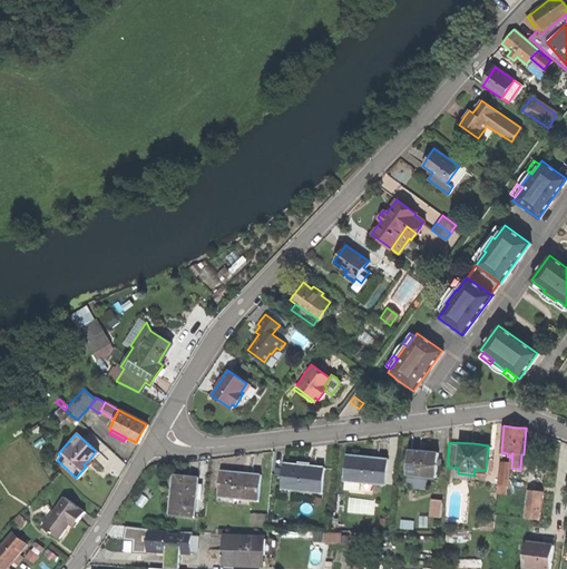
[(424,476),(434,477),(437,452),(421,450),(409,449),(407,473),(424,476)]
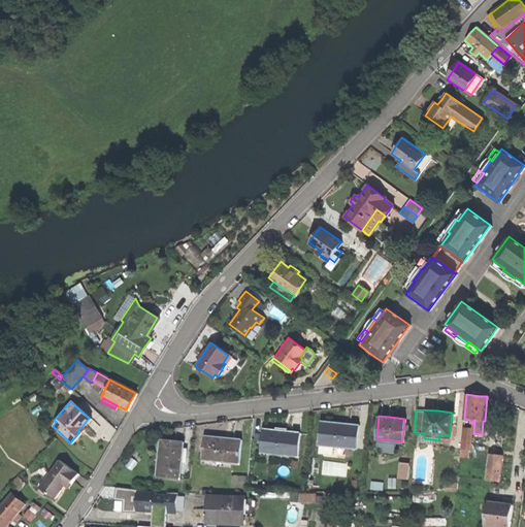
[(320,421),(318,445),(332,446),(354,448),(356,425),(340,423),(320,421)]
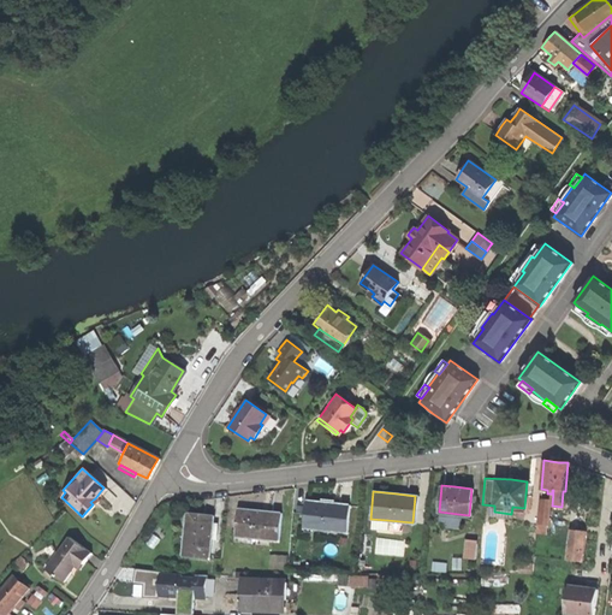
[(536,532),(546,532),(548,498),(539,498),(536,532)]
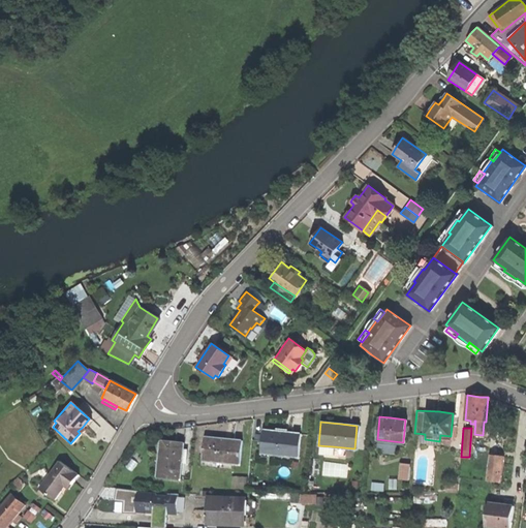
[(297,456),(299,432),(281,430),(264,429),(263,429),(259,452),(297,456)]
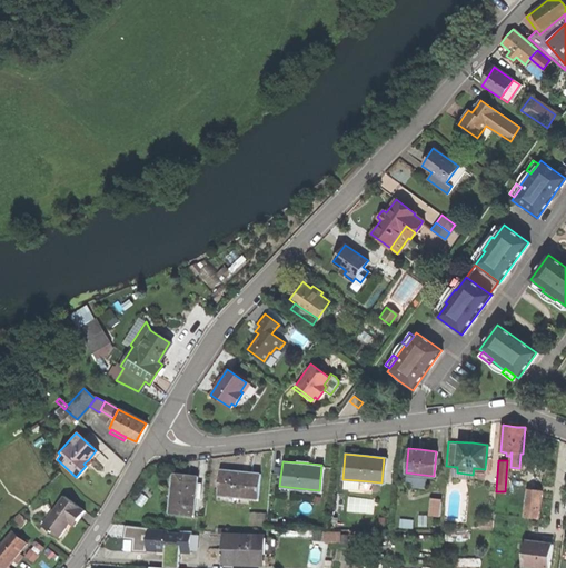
[(256,497),(259,472),(238,470),(219,468),(217,494),(256,497)]
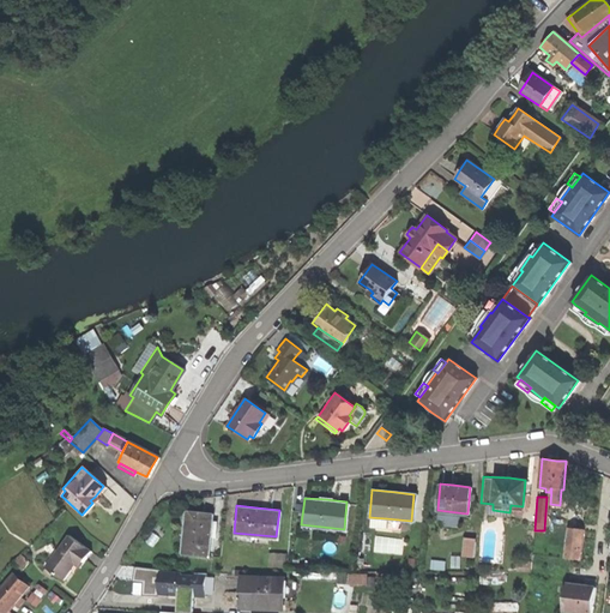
[(206,556),(211,512),(198,511),(185,510),(180,552),(206,556)]
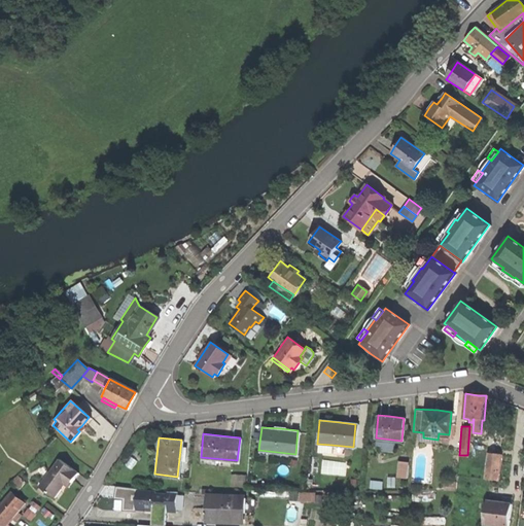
[(391,450),(392,440),(376,437),(375,443),(380,444),(379,449),(391,450)]
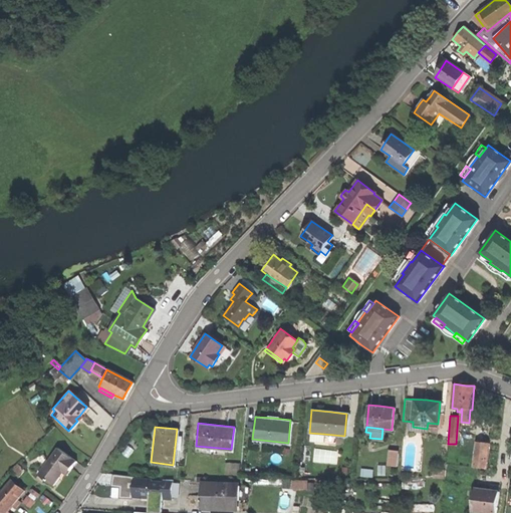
[(323,434),(309,433),(308,440),(322,442),(323,434)]
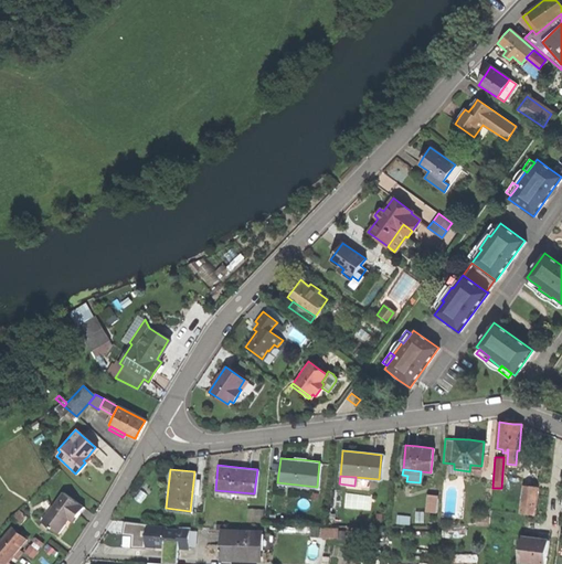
[(520,512),(533,514),(537,487),(522,485),(520,512)]
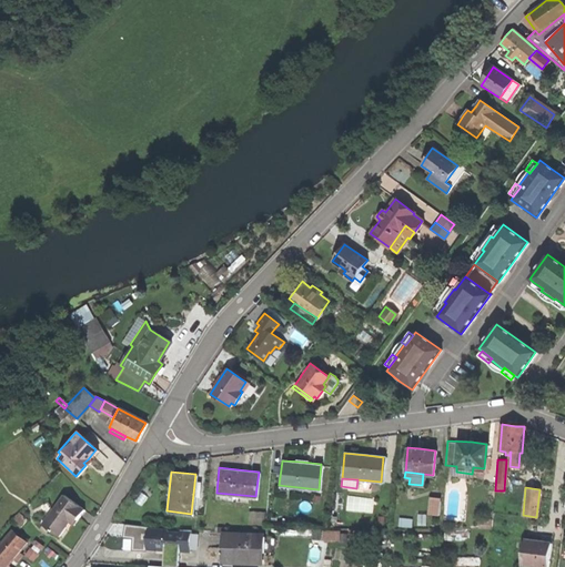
[(76,519),(83,510),(63,495),(41,524),(58,536),(63,528),(68,522),(72,517),(76,519)]
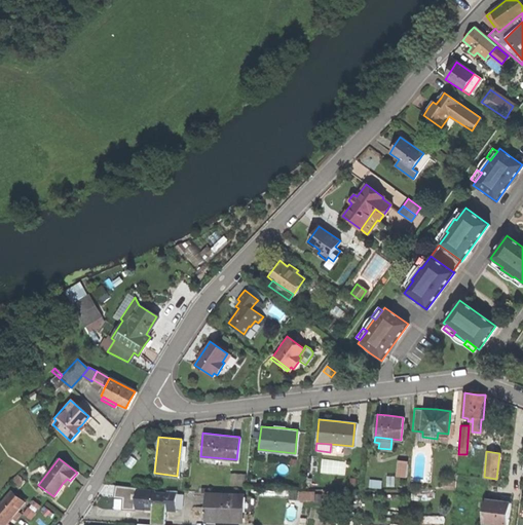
[(406,462),(397,462),(396,475),(404,476),(406,462)]
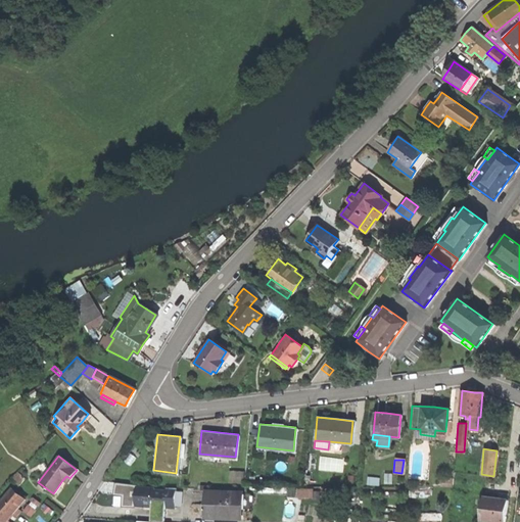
[(228,469),(228,479),(243,479),(242,469),(228,469)]
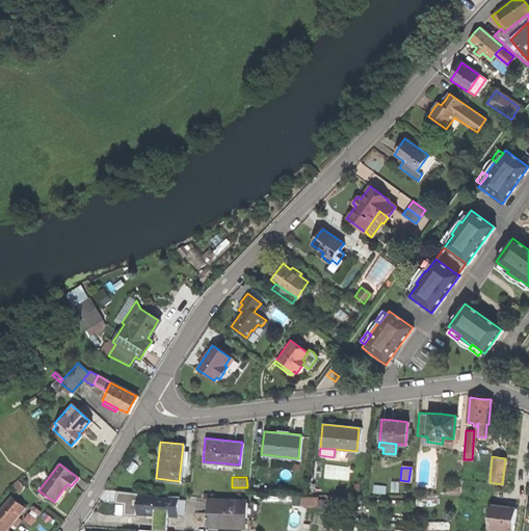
[(457,486),(448,485),(447,493),(457,494),(457,486)]
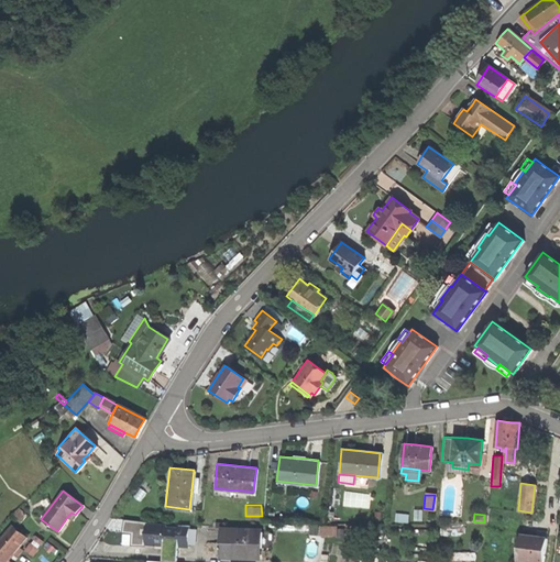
[(143,546),(143,543),(144,524),(145,521),(121,519),(120,532),(129,533),(129,538),(129,544),(143,546)]
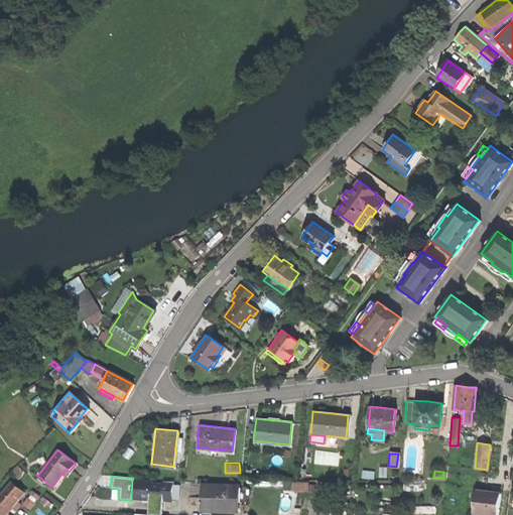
[(149,481),(132,480),(131,498),(148,499),(161,500),(169,500),(171,481),(161,481),(161,484),(149,483),(149,481)]
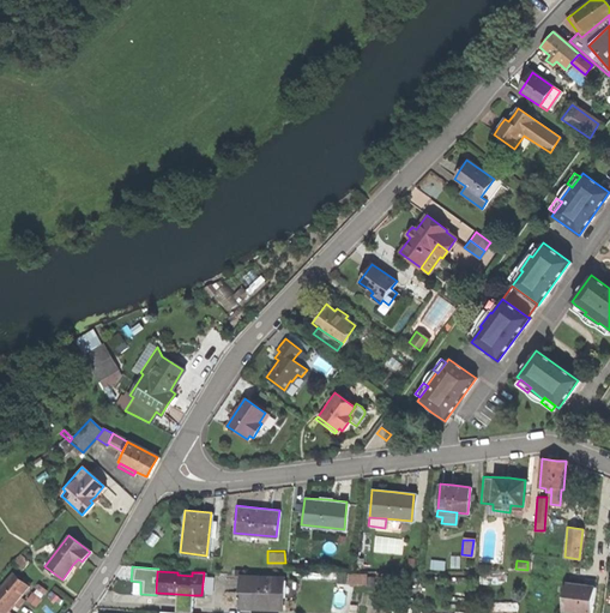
[(366,581),(364,571),(348,574),(349,582),(366,581)]
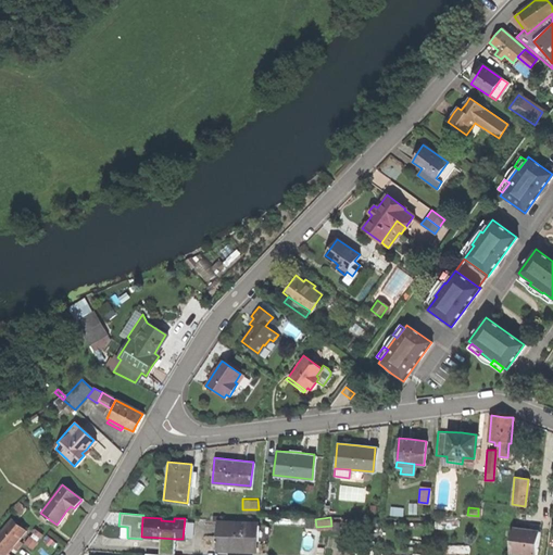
[(15,540),(24,530),(11,518),(0,531),(0,554),(1,554),(11,545),(15,540)]
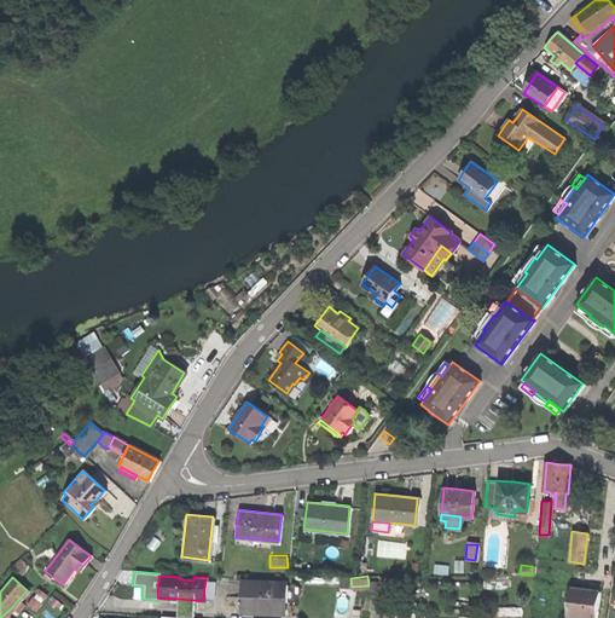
[(254,611),(283,612),(284,583),(242,582),(241,611),(254,611)]
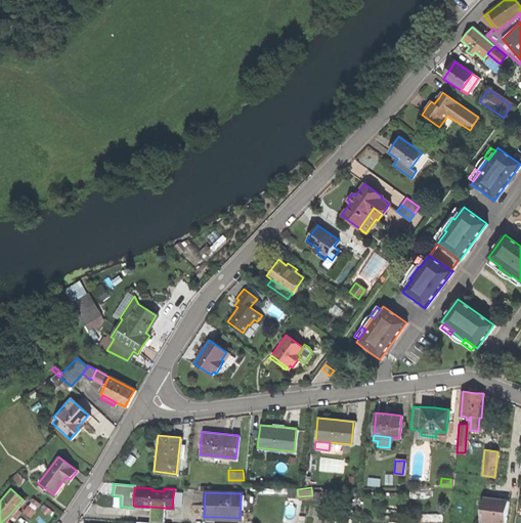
[(31,516),(40,502),(31,496),(23,511),(31,516)]
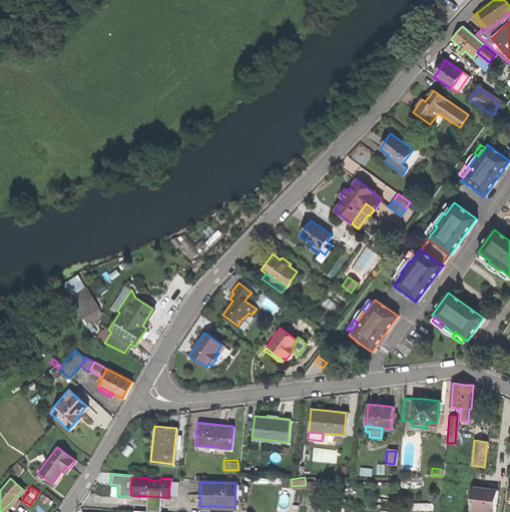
[(470,510),(483,511),(494,511),(497,490),(490,489),(473,487),(470,510)]
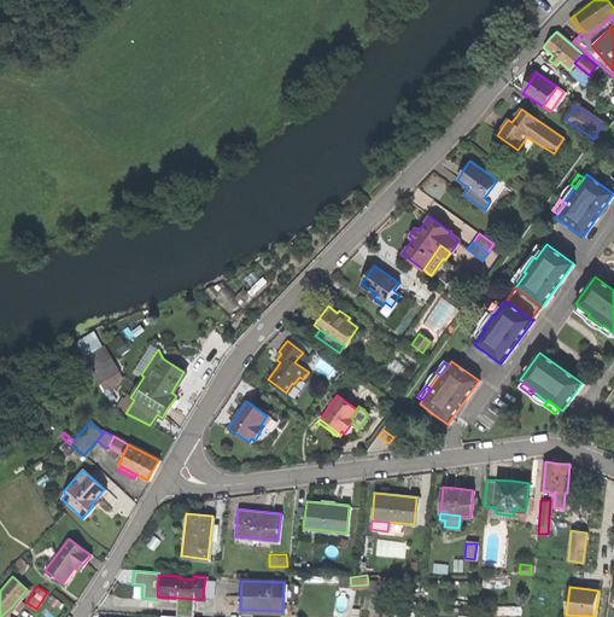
[(192,616),(193,599),(177,598),(177,605),(176,616),(186,616),(192,616)]
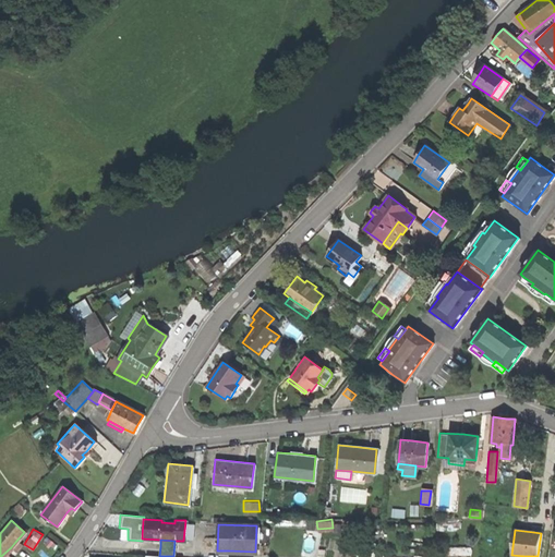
[(20,545),(15,542),(11,547),(14,551),(20,545)]
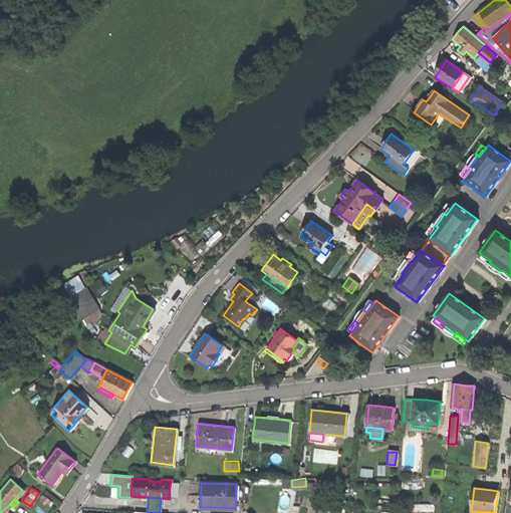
[(412,502),(412,510),(432,512),(433,503),(412,502)]
